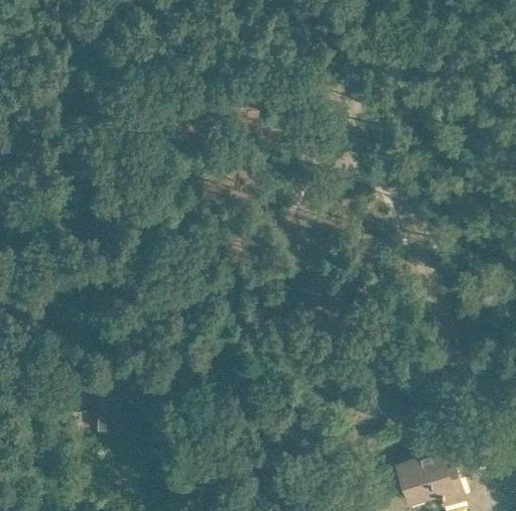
[(140,417),(121,417),(122,396),(161,398),(161,386),(114,384),(114,393),(87,392),(87,387),(56,386),(55,411),(101,412),(100,434),(106,434),(106,436),(139,437),(140,417)]
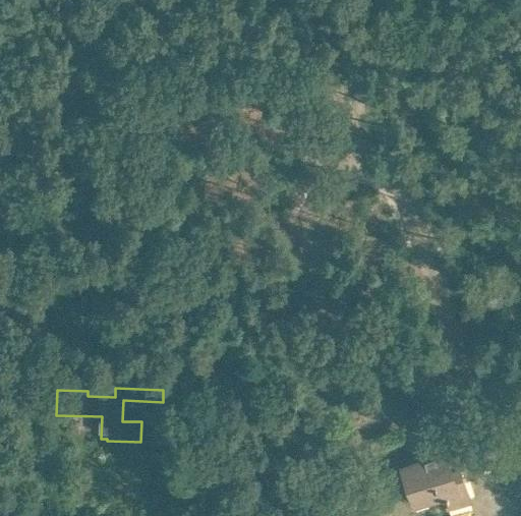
[(503,465),(494,439),(465,449),(474,476),(503,465)]
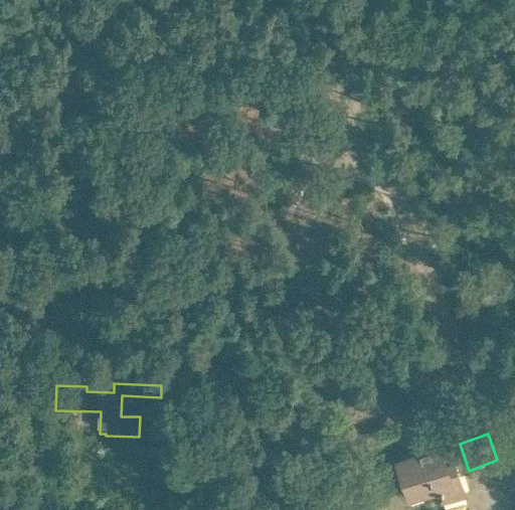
[(410,504),(428,498),(439,494),(443,506),(466,499),(454,464),(447,467),(437,438),(436,439),(416,445),(420,460),(397,466),(410,504)]
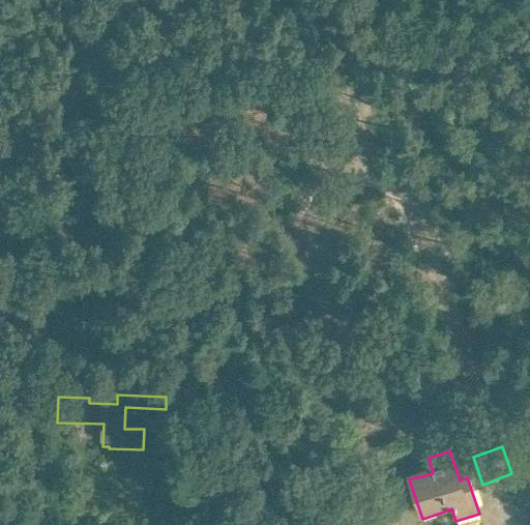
[(339,524),(341,523),(337,516),(323,524),(339,524)]
